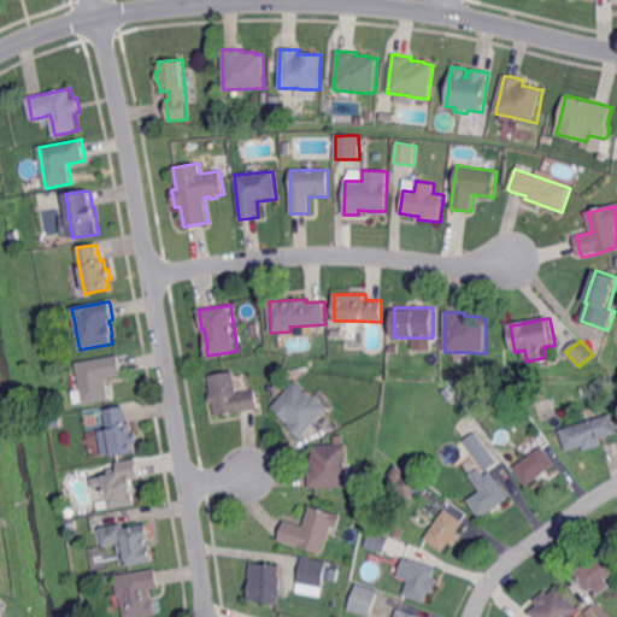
[(83,405),(82,404),(82,401),(81,393),(76,364),(117,357),(118,360),(121,372),(121,377),(105,380),(105,381),(106,385),(109,400),(83,405)]
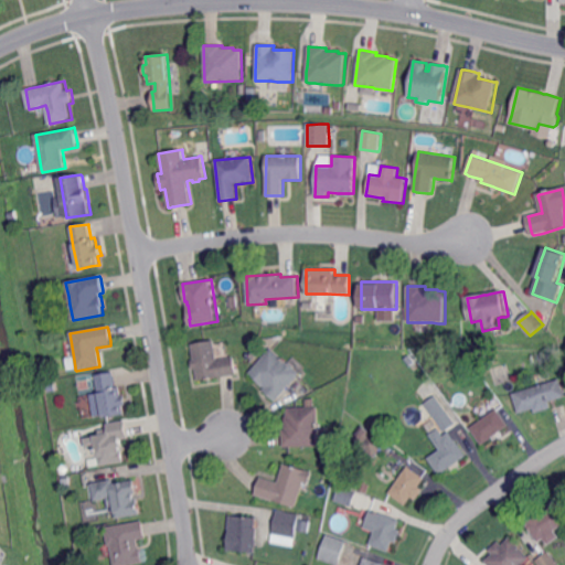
[(219,360),(228,358),(235,356),(237,374),(234,375),(222,377),(211,379),(199,381),(196,369),(194,369),(194,366),(193,364),(193,362),(193,360),(195,360),(192,344),(215,340),(215,343),(219,360)]
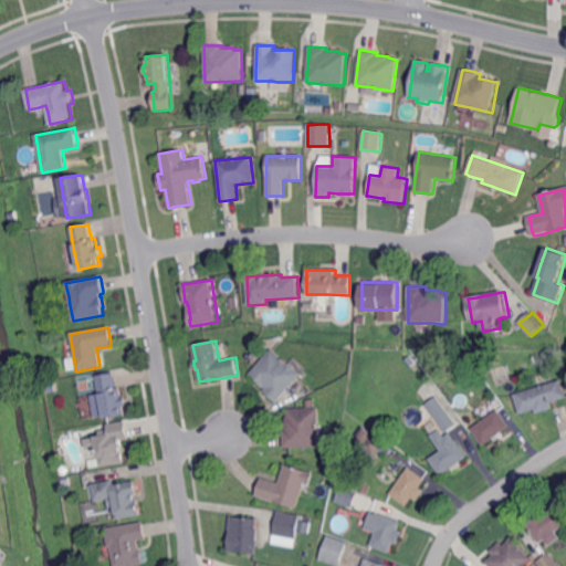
[(289,364),(290,364),(292,364),(296,367),(296,369),(301,373),(302,375),(297,379),(280,399),(276,402),(276,401),(265,392),(264,391),(268,388),(266,387),(265,387),(250,374),(258,366),(273,348),(273,349),(289,364)]
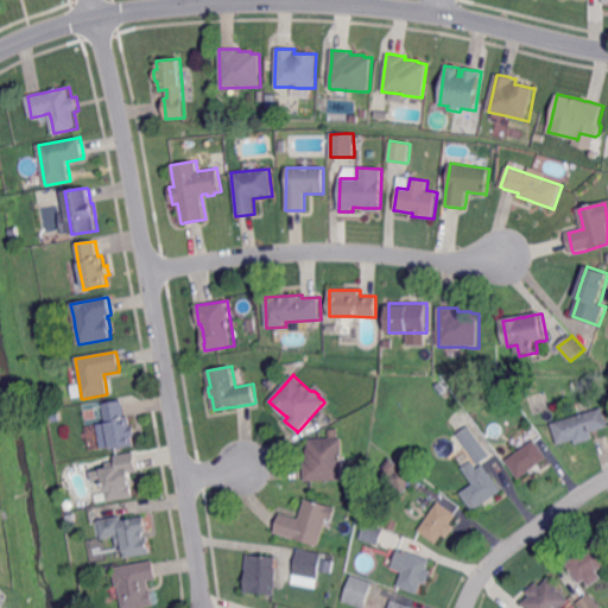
[(125,418),(128,418),(131,429),(133,429),(134,434),(134,435),(134,436),(132,436),(133,445),(109,450),(108,438),(100,439),(97,425),(106,424),(102,405),(122,401),(122,404),(125,416),(125,417),(125,418)]
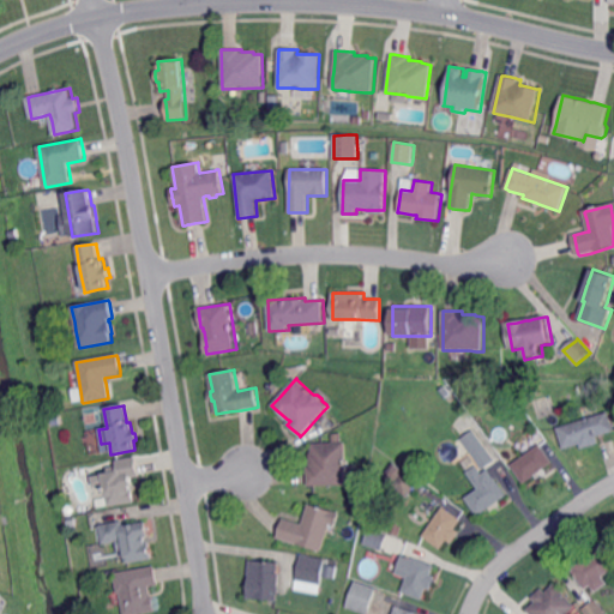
[(583,451),(581,446),(565,451),(558,429),(611,414),(613,425),(613,433),(599,439),(601,446),(583,451)]
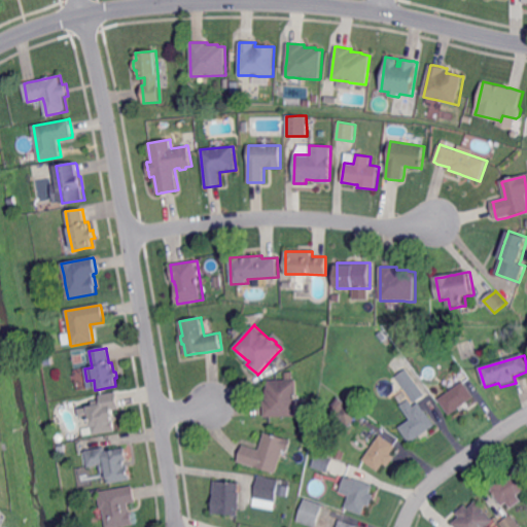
[(415,403),(396,378),(408,370),(426,396),(415,403)]
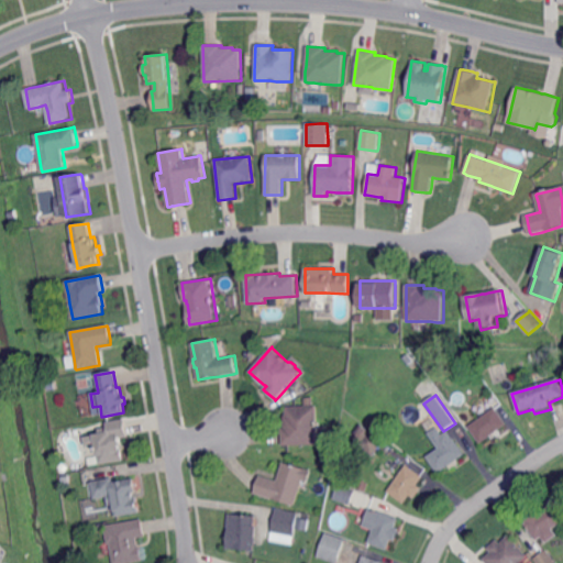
[(315,406),(318,406),(319,444),(283,445),(283,428),(286,428),(285,416),(287,416),(286,407),(306,406),(305,397),(313,397),(315,406)]
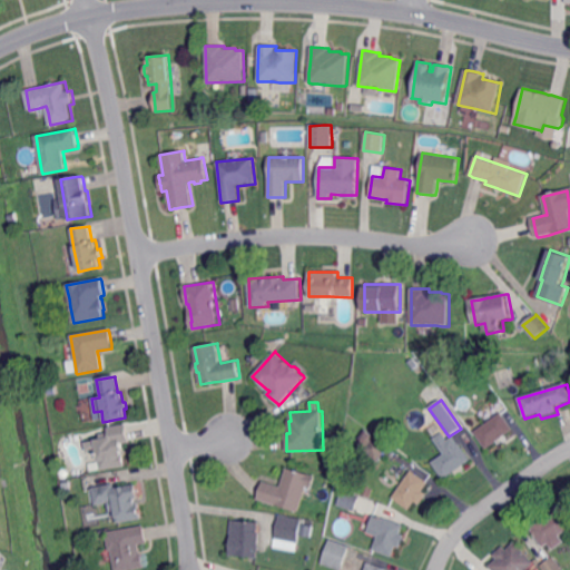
[(488,451),(474,433),(488,424),(502,413),(503,415),(503,416),(514,430),(514,431),(513,432),(504,439),(502,440),(488,451)]
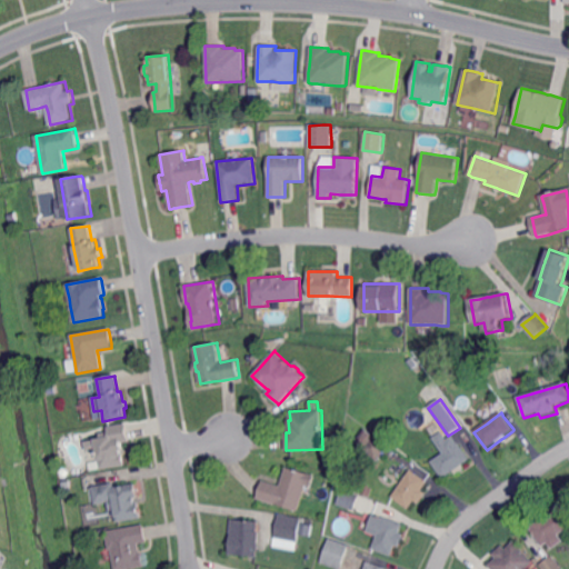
[(121,451),(121,452),(121,453),(123,465),(100,470),(99,463),(97,453),(97,450),(89,451),(86,452),(85,442),(99,439),(98,435),(103,433),(108,432),(107,428),(125,423),(126,427),(128,439),(128,441),(121,442),(122,448),(120,448),(121,451)]
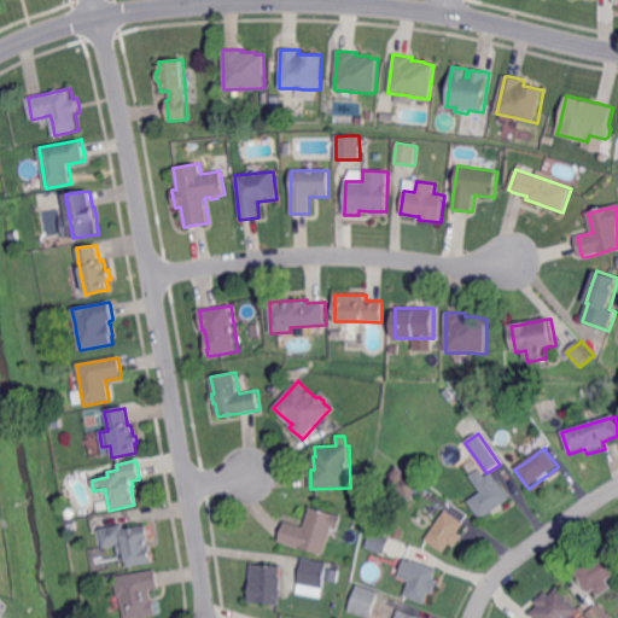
[(410,501),(395,490),(396,487),(386,479),(396,466),(421,484),(421,485),(417,491),(412,499),(410,501)]
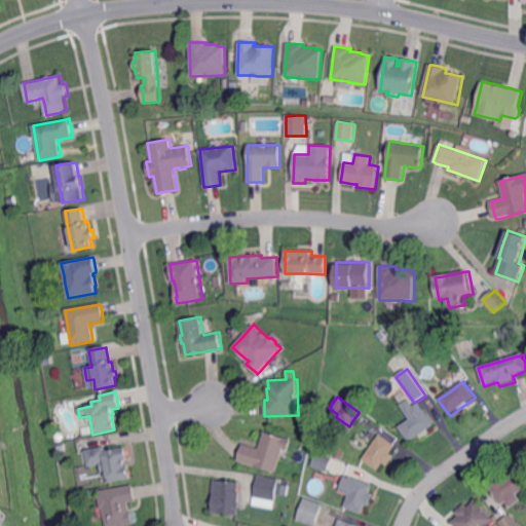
[(413,406),(419,402),(423,409),(424,409),(436,425),(425,431),(424,433),(410,443),(404,434),(399,426),(410,419),(400,405),(409,399),(411,402),(413,406)]
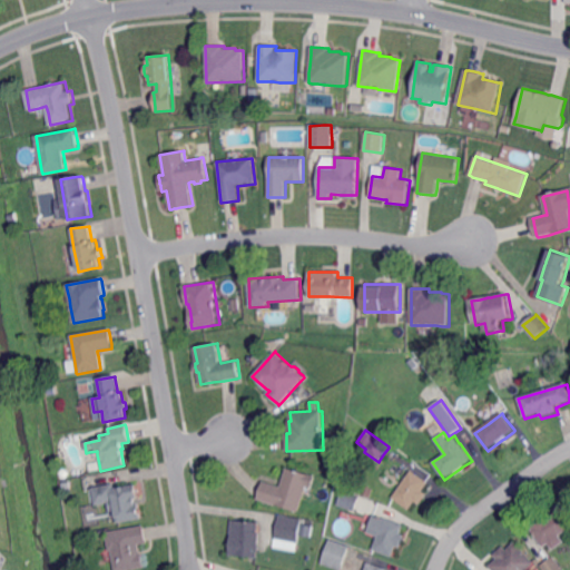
[(313,489),(312,489),(307,487),(305,494),(304,495),(300,511),(298,513),(258,500),(258,498),(259,495),(262,490),(263,485),(264,482),(282,488),(282,487),(283,483),(284,481),(285,475),(287,469),(300,473),(316,478),(314,485),(314,487),(313,489)]
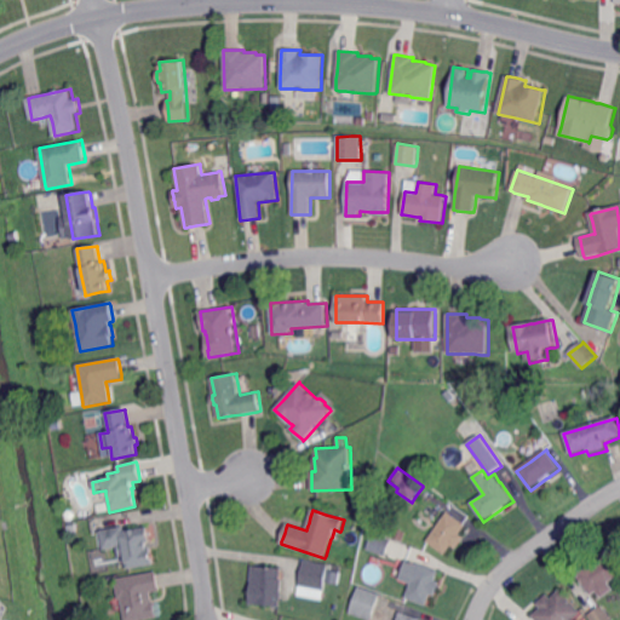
[(455,551),(452,549),(446,557),(425,543),(441,521),(447,512),(466,524),(463,529),(459,535),(465,539),(455,551)]
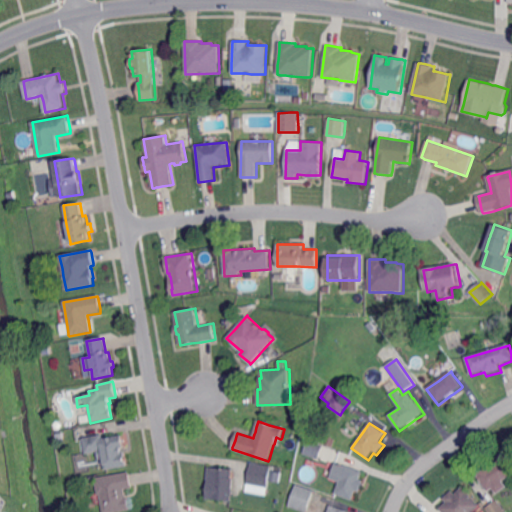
[(104,439),(112,437),(122,435),(125,447),(122,447),(122,448),(123,453),(126,452),(126,453),(129,466),(105,470),(105,468),(103,459),(102,459),(100,459),(98,451),(97,452),(86,454),(84,445),(83,439),(83,438),(103,434),(103,435),(104,439)]
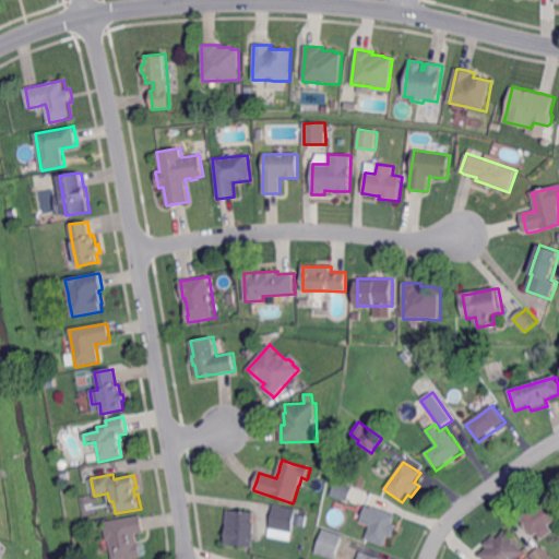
[(363,488),(360,487),(357,486),(360,478),(366,479),(363,488)]
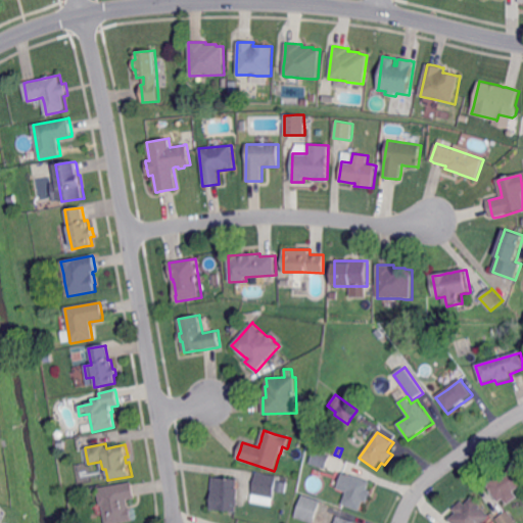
[(326,470),(310,465),(315,450),(331,456),(326,470)]
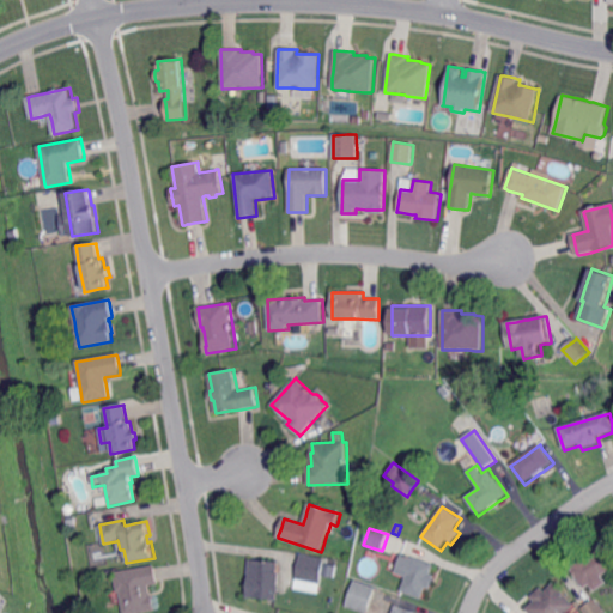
[(98,563),(93,560),(93,556),(92,550),(93,548),(96,547),(97,546),(99,546),(103,548),(104,559),(101,563),(98,563)]
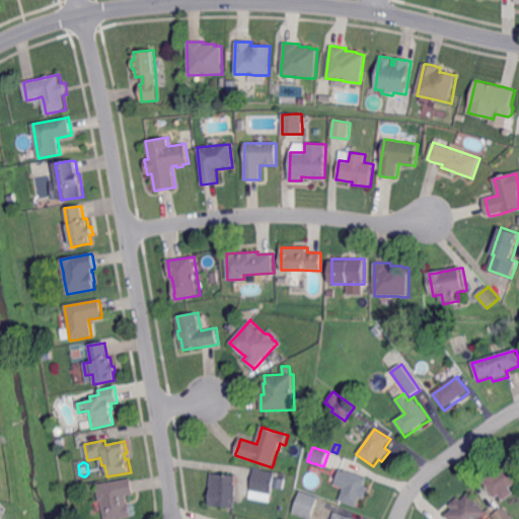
[(518,474),(518,483),(512,489),(516,495),(505,502),(504,500),(502,498),(501,497),(498,499),(497,500),(496,499),(488,487),(486,485),(488,483),(485,479),(494,473),(497,470),(499,474),(501,473),(502,472),(512,465),(518,474)]
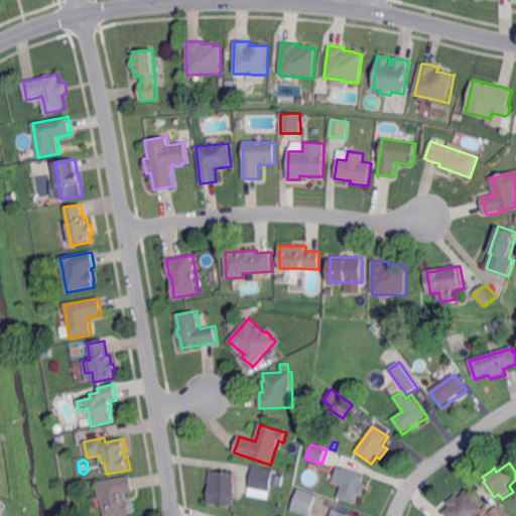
[(271,492),(250,487),(254,467),(255,468),(274,471),(271,492)]
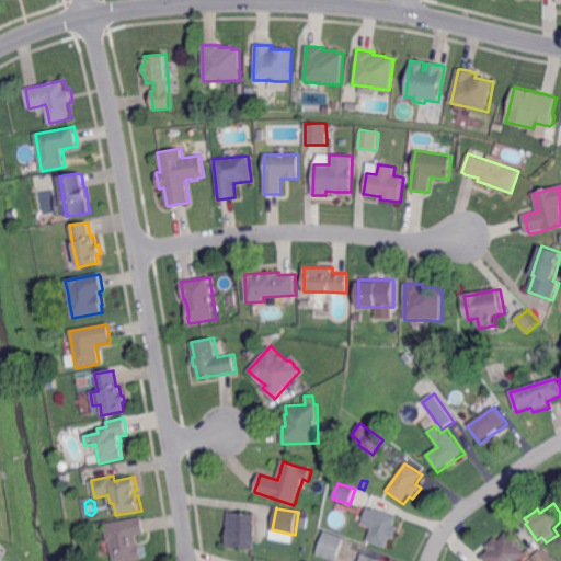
[(375,511),(376,510),(378,511),(379,508),(399,516),(398,517),(395,525),(399,527),(398,530),(397,533),(395,539),(390,538),(387,548),(370,541),(367,540),(371,527),(362,523),(367,507),(369,508),(375,511)]
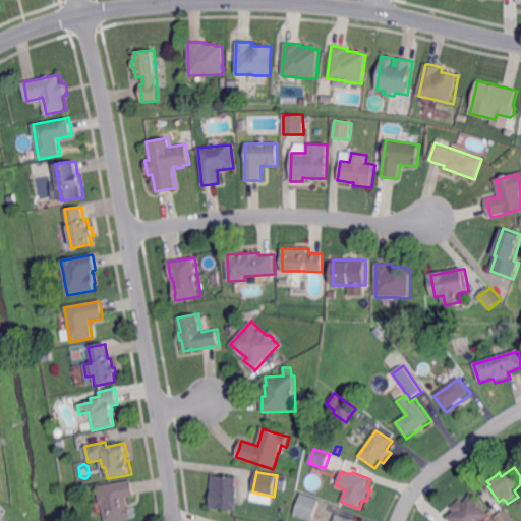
[(236,511),(210,509),(211,491),(212,488),(212,482),(212,476),(230,477),(236,478),(236,479),(236,483),(236,487),(237,487),(237,488),(236,504),(236,511)]
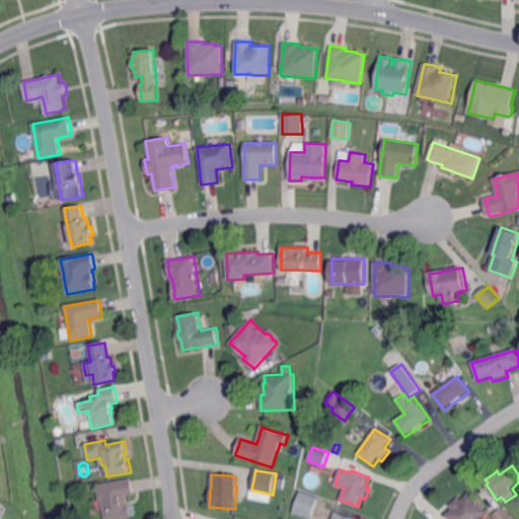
[(127,505),(128,505),(130,518),(123,518),(103,518),(102,511),(100,503),(99,502),(98,500),(96,491),(98,489),(98,486),(130,479),(130,480),(130,482),(132,493),(132,495),(126,497),(127,502),(127,505)]
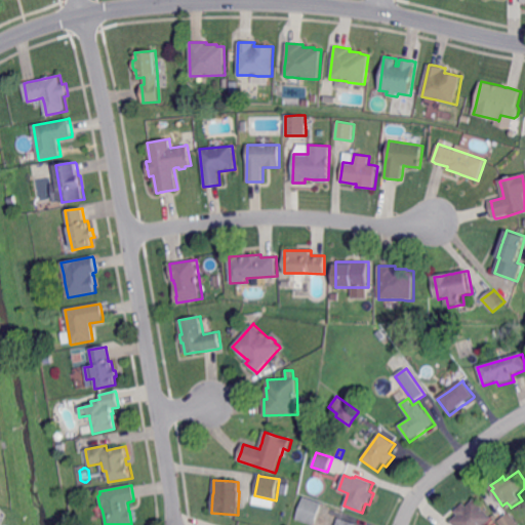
[(312,524),(308,523),(296,519),(305,496),(323,502),(322,505),(315,524),(312,524)]
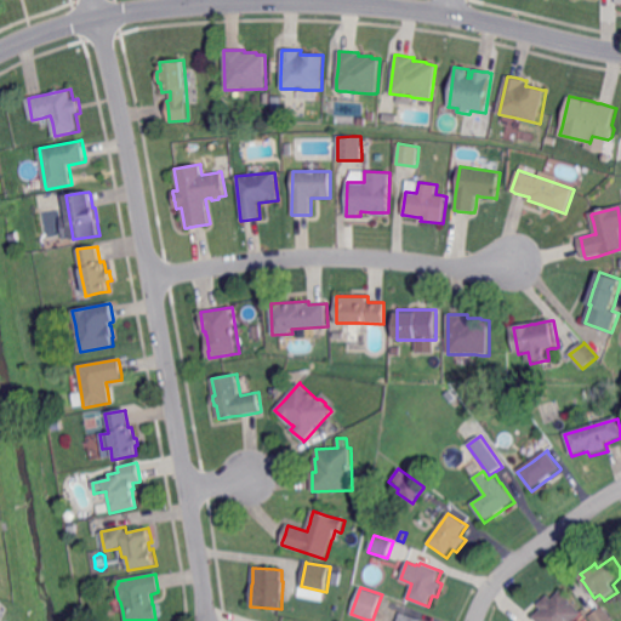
[(585,614),(582,615),(576,620),(539,620),(536,619),(535,617),(543,610),(539,605),(545,600),(547,598),(550,596),(554,599),(563,591),(585,614)]
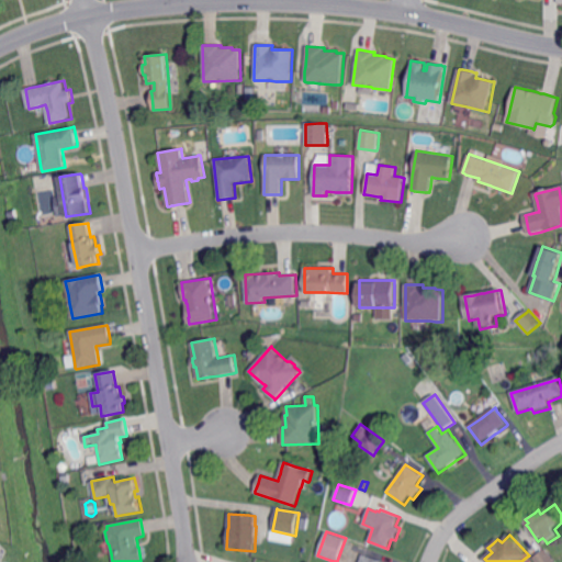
[(535,561),(532,559),(535,558),(542,552),(546,549),(554,561),(535,561)]
